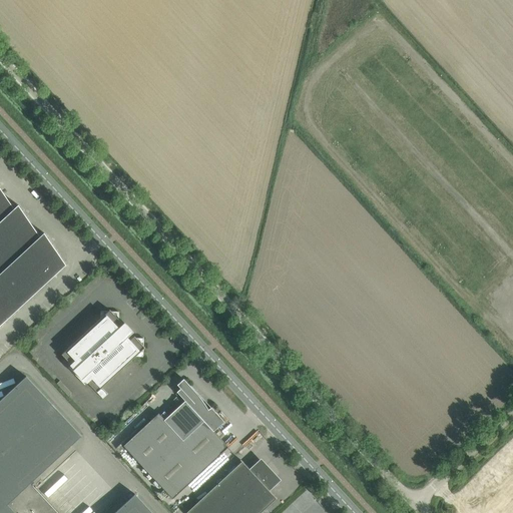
[(0,326),(66,266),(44,233),(40,237),(18,205),(14,209),(0,187),(0,326)]
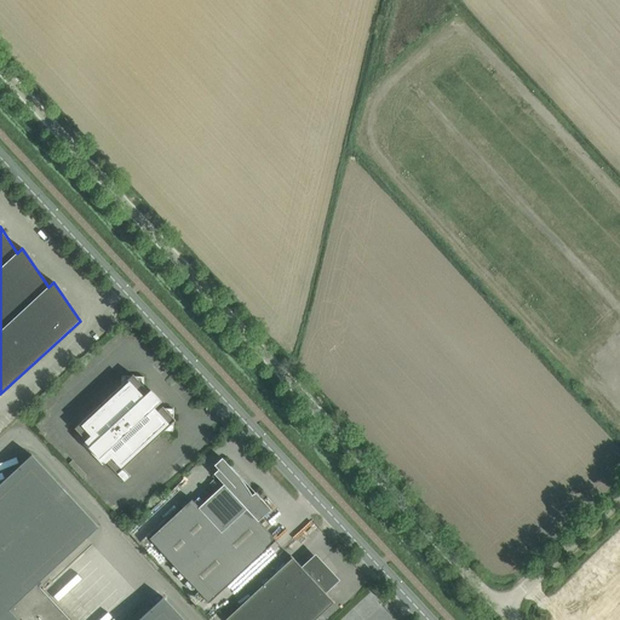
[(143,397),(139,394),(145,388),(144,386),(144,377),(135,377),(133,374),(131,377),(122,375),(121,385),(75,429),(87,441),(84,445),(84,443),(82,445),(103,465),(103,464),(105,461),(118,474),(164,431),(173,431),(173,423),(176,420),(173,418),(174,409),(165,409),(162,407),(158,412),(154,408),(162,401),(151,390),(143,397)]
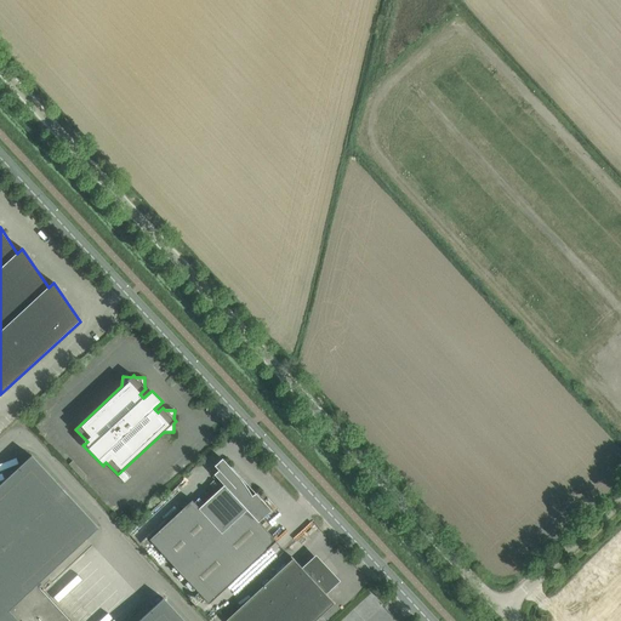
[(184,620),(164,598),(138,620),(70,620),(36,585),(98,528),(32,456),(0,485),(0,620),(184,620)]
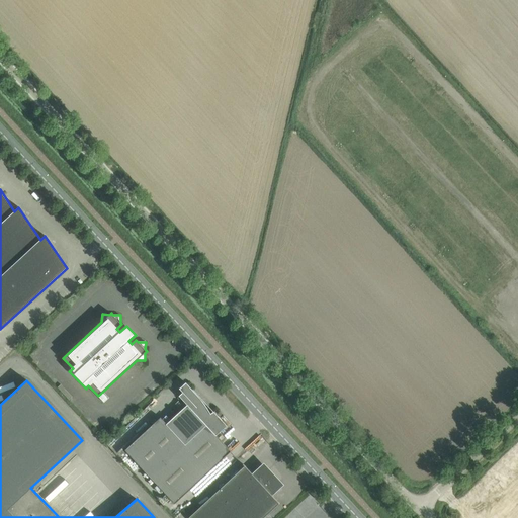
[(150,477),(217,415),(214,412),(214,411),(210,414),(207,408),(202,402),(197,396),(188,384),(181,392),(182,393),(179,396),(187,405),(167,424),(161,417),(124,450),(150,477)]
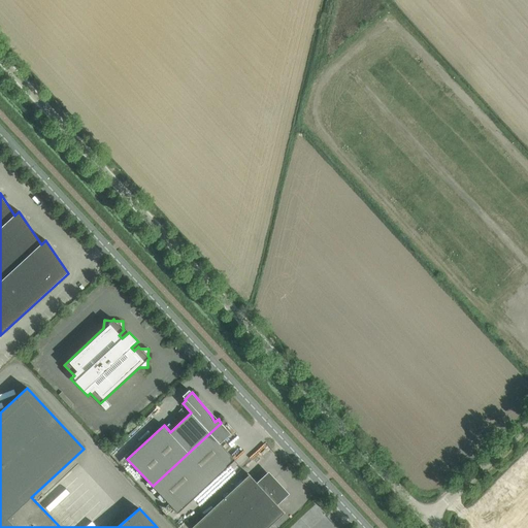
[(220,443),(231,434),(221,423),(153,486),(177,514),(235,460),(220,443)]
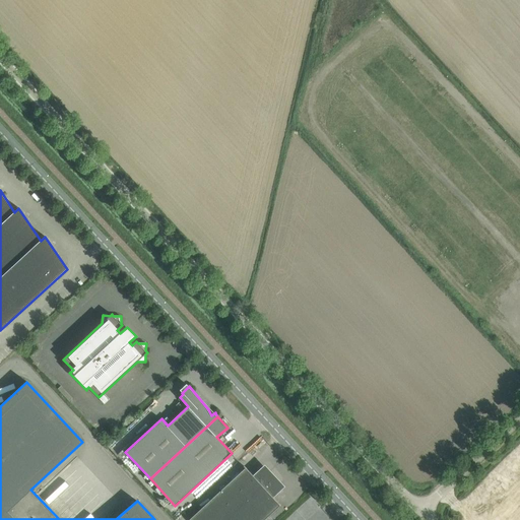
[(263,468),(254,476),(246,467),(245,467),(245,468),(188,519),(264,519),(279,506),(280,506),(272,496),(280,488),(276,483),(278,481),(268,472),(267,473),(263,468)]
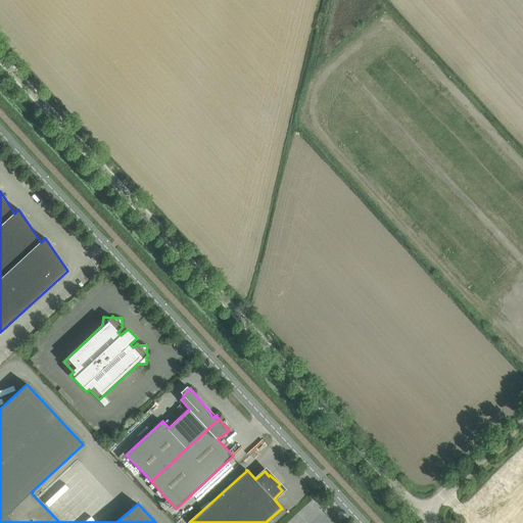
All buildings are outlined.
